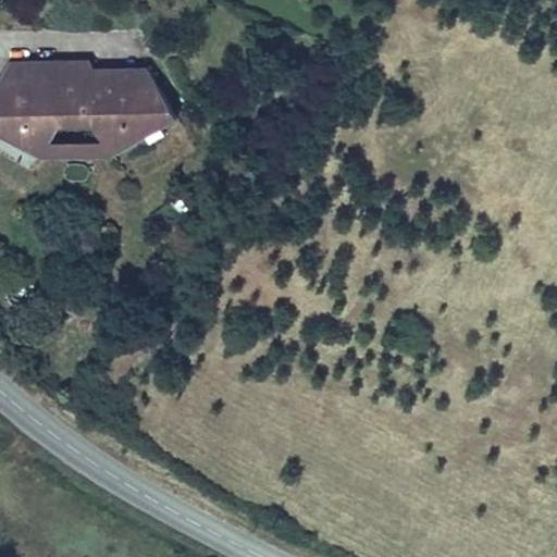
[(86,114),(109,115),(147,90),(140,83),(87,84),(87,73),(51,74),(49,99),(86,98),(86,114)]
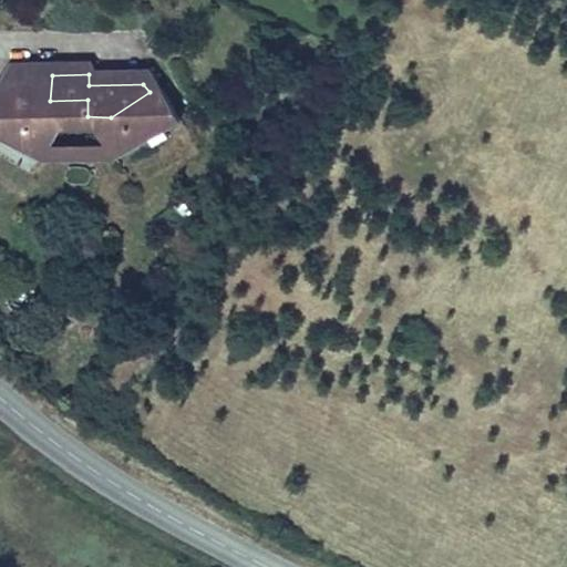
[(0,88),(0,143),(45,167),(48,163),(58,144),(94,144),(106,163),(110,167),(171,124),(150,92),(111,117),(88,116),(88,100),(50,101),(52,75),(7,76),(0,88)]
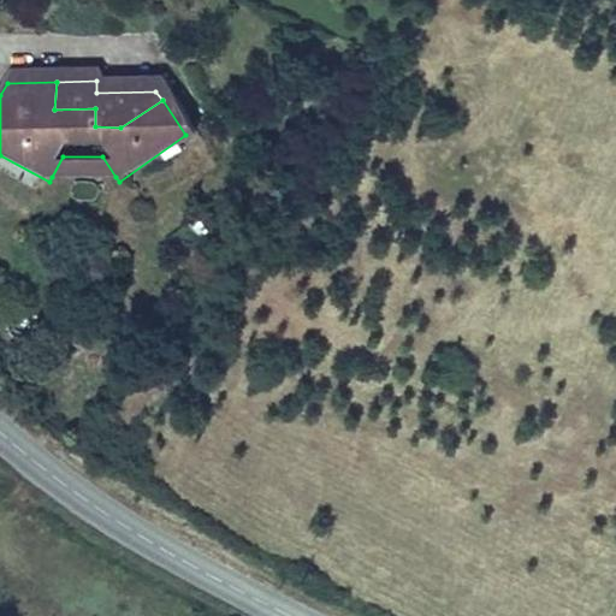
[(185,135),(119,182),(125,191),(193,144),(185,135)]
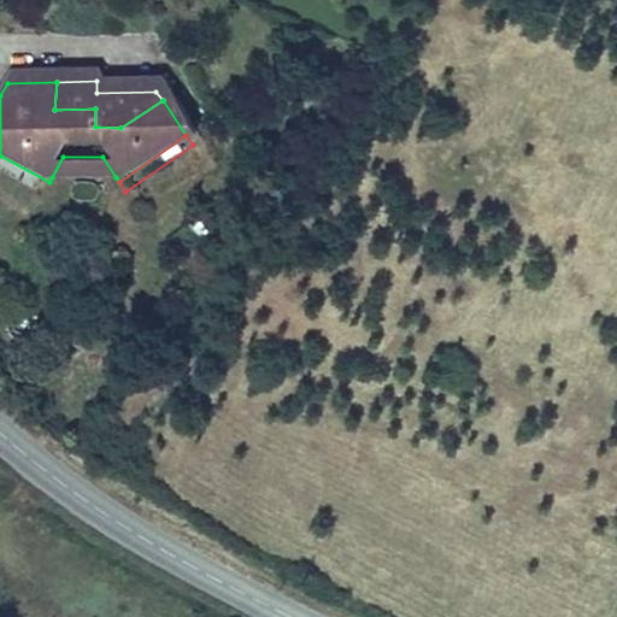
[(0,168),(43,193),(50,182),(0,156),(0,168)]
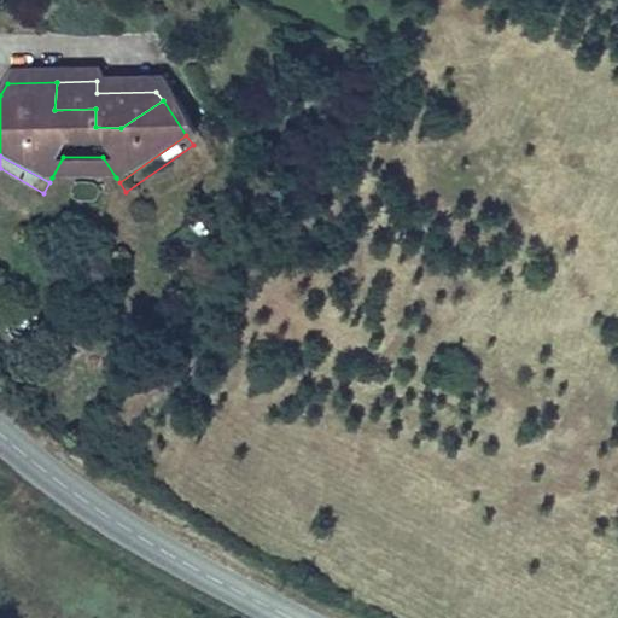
[(44,193),(126,192),(120,182),(116,178),(52,178),(50,182),(44,193)]
